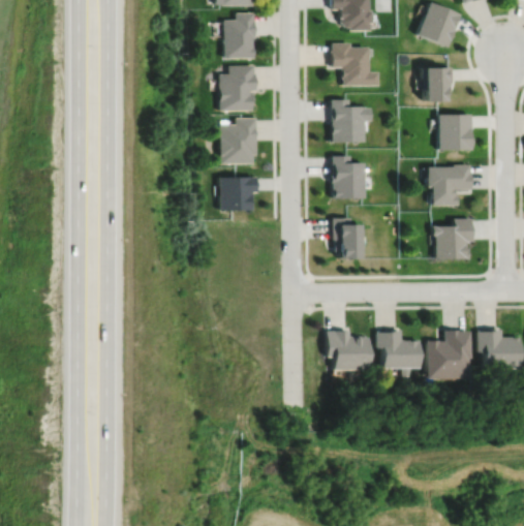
[(217,0),(217,6),(221,6),(221,8),(253,8),(253,0),(217,0)]
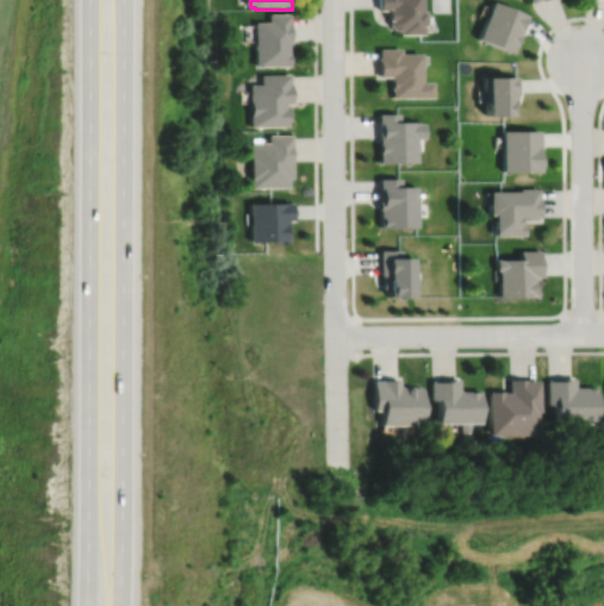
[(380,0),(380,13),(388,13),(388,24),(390,24),(390,29),(396,35),(400,35),(400,38),(422,38),(422,30),(424,30),(424,25),(425,25),(425,20),(424,20),(424,16),(422,16),(422,0),(380,0)]
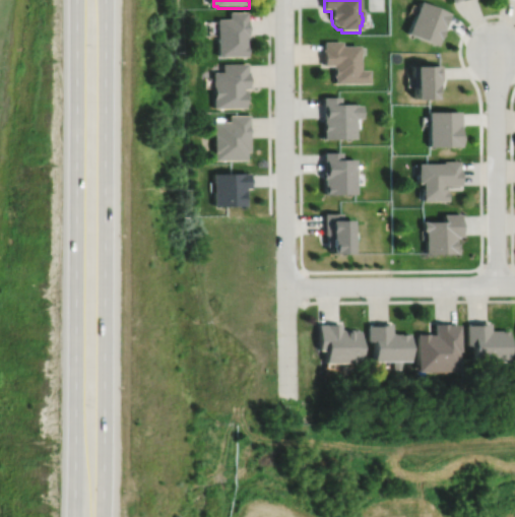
[(423,3),(409,37),(438,49),(452,15),(423,3)]
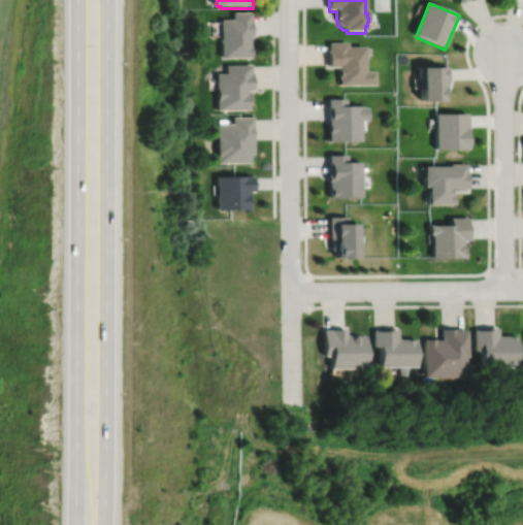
[(225,22),(225,61),(254,61),(254,48),(254,39),(255,39),(255,14),(237,14),(237,22),(225,22)]
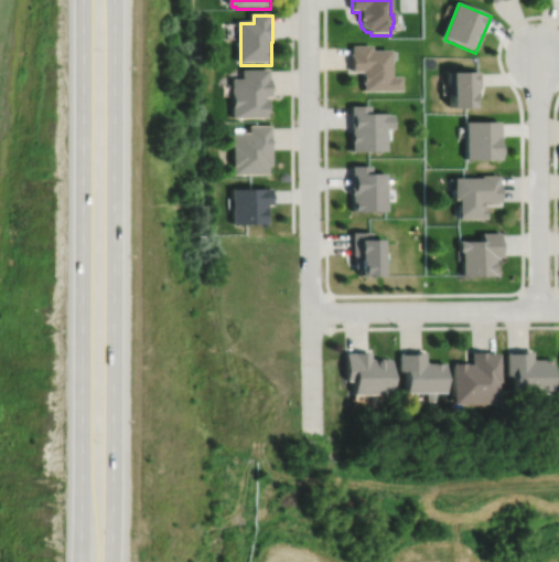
[(353,49),(353,56),(351,56),(351,74),(363,74),(363,86),(364,86),(364,95),(401,95),(401,80),(391,80),(391,53),(373,53),(373,49),(353,49)]
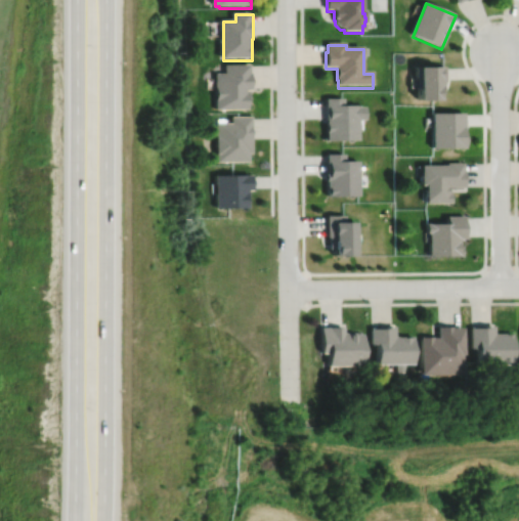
[(219,76),(219,113),(251,112),(251,104),(252,104),(252,93),(248,93),(248,92),(254,92),(254,75),(253,75),(253,67),(228,68),(228,76),(219,76)]
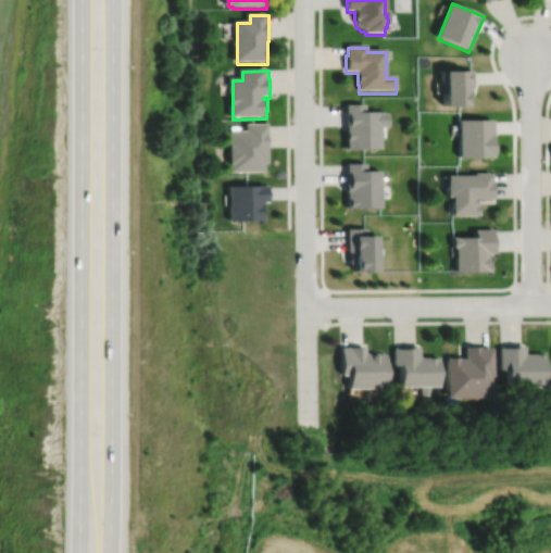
[(445,73),(445,74),(441,74),(442,98),(443,98),(443,111),(466,111),(466,102),(472,102),(472,89),(474,89),(474,73),(445,73)]
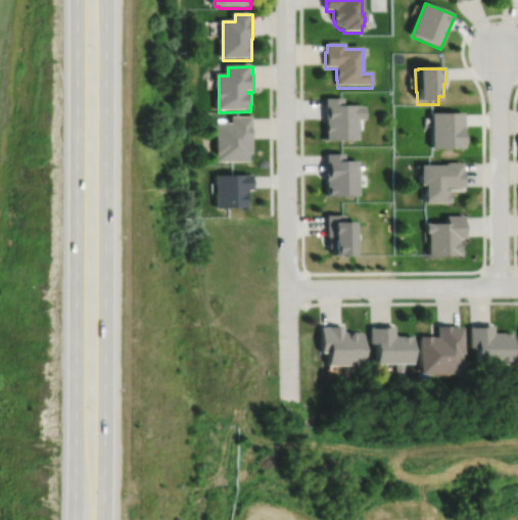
[(328,97),(328,140),(361,140),(361,119),(368,119),(368,105),(361,105),(361,104),(346,104),(346,97),(328,97)]
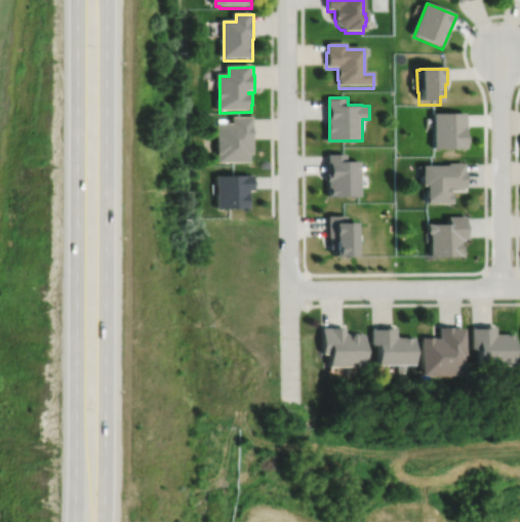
[(437,113),(437,149),(470,149),(470,133),(469,133),(469,113),(437,113)]
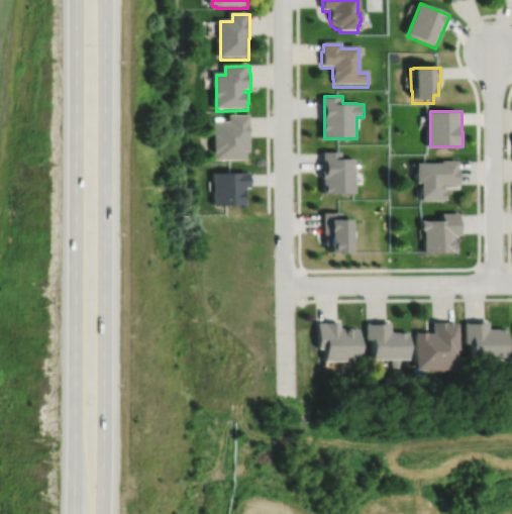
[(217,124),(217,163),(248,163),(248,153),(251,153),(251,117),(232,117),(232,124),(217,124)]
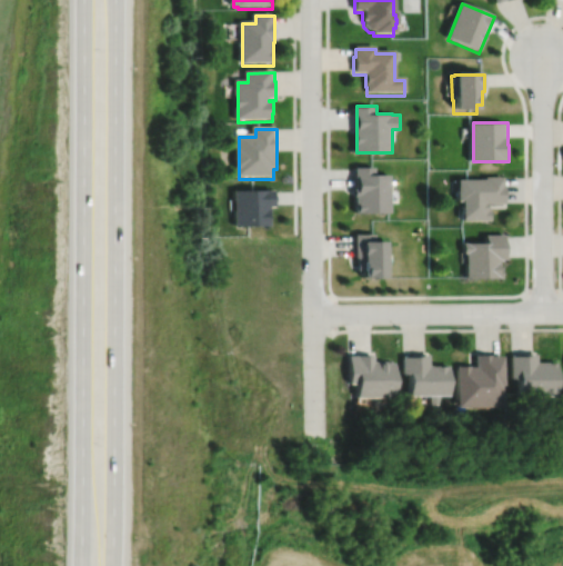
[(358,167),(358,189),(357,189),(357,196),(358,196),(358,214),(393,212),(393,175),(376,175),(376,167),(358,167)]
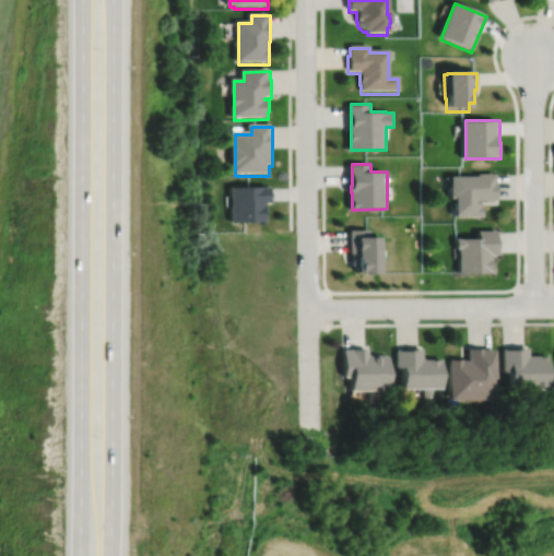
[(454,176),(454,198),(459,198),(459,216),(485,216),(485,206),(482,206),(482,200),(499,200),(499,181),(498,181),(498,174),(481,174),(481,176),(454,176)]
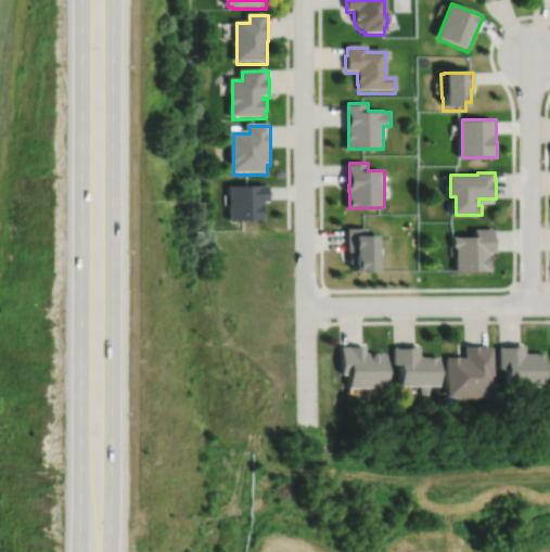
[(232,185),(232,220),(266,220),(266,201),(270,201),(270,184),(232,185)]
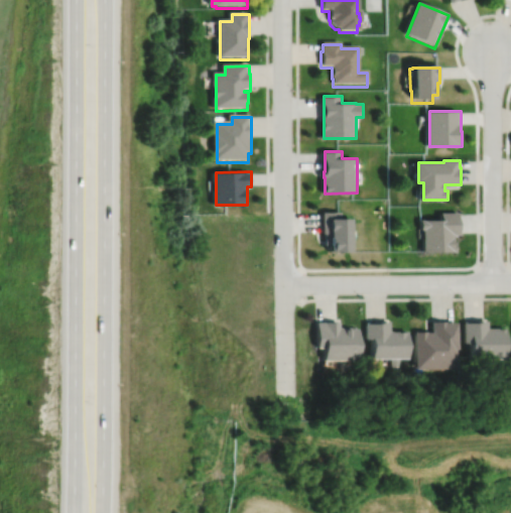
[(325,212),(325,234),(328,234),(328,246),(332,246),(332,252),(352,252),(352,240),(355,240),(355,219),(352,219),(352,218),(343,218),(343,212),(325,212)]
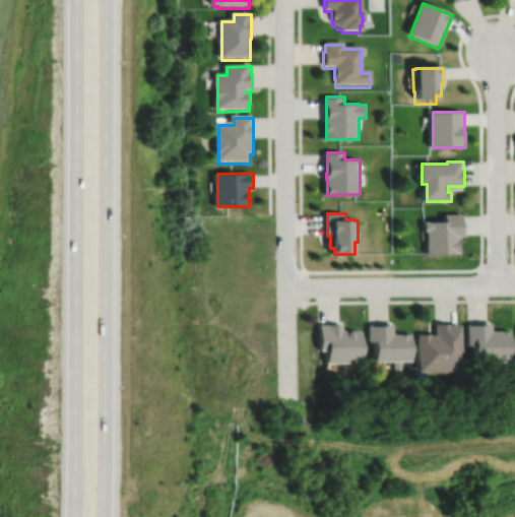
[(427,221),(427,232),(429,232),(429,254),(462,254),(462,245),(459,245),(459,237),(465,237),(465,214),(447,214),(447,221),(427,221)]
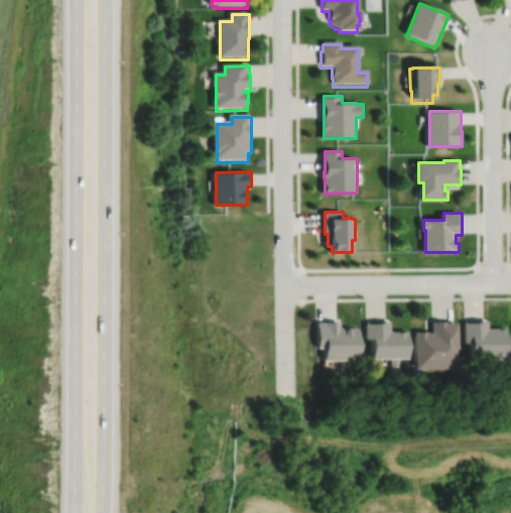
[(465,323),(465,344),(472,344),(472,360),(507,359),(507,329),(489,329),(489,321),(472,322),(472,323),(465,323)]
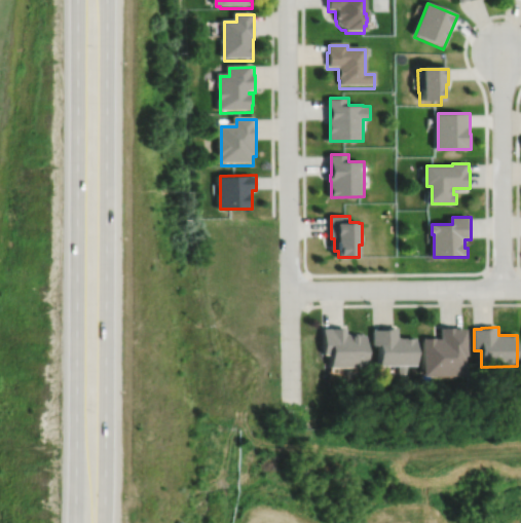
[(373,330),(374,346),(379,346),(379,366),(416,366),(416,338),(398,338),(398,328),(380,328),(380,330),(373,330)]
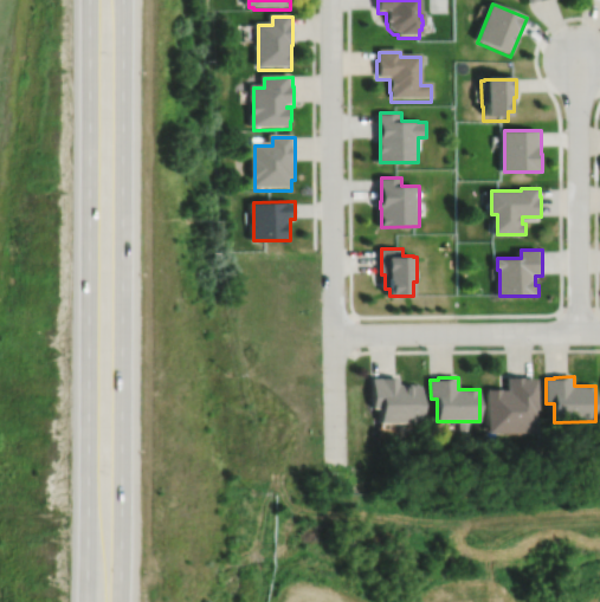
[(489,390),(489,433),(537,433),(536,410),(539,410),(539,379),(527,379),(527,377),(509,377),(509,390),(503,390),(503,389),(489,390)]
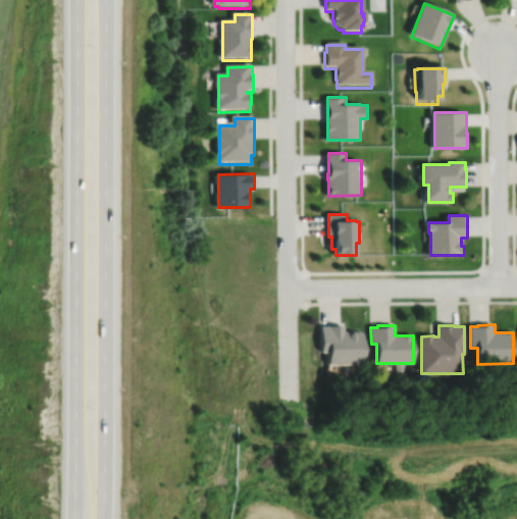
[(321,326),(321,353),(328,353),(328,365),(363,365),(363,333),(356,333),(356,331),(345,331),(345,326),(321,326)]
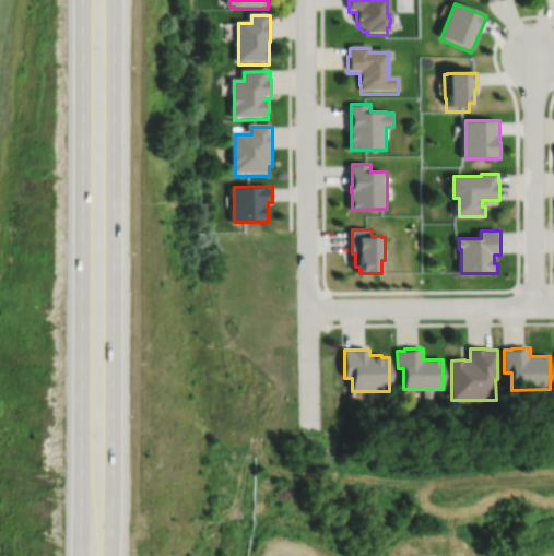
All buildings are outlined.
